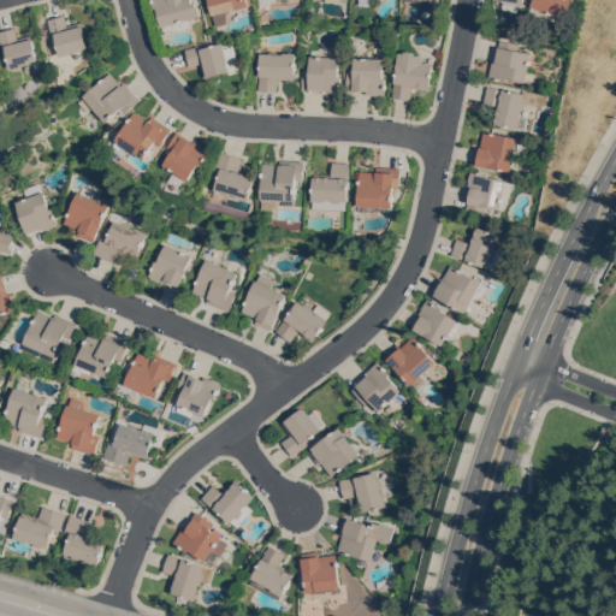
[(193,25),(177,30),(172,29),(166,30),(165,25),(163,27),(158,7),(155,9),(153,0),(193,0),(194,3),(197,1),(197,5),(200,5),(202,16),(190,19),(193,25)]
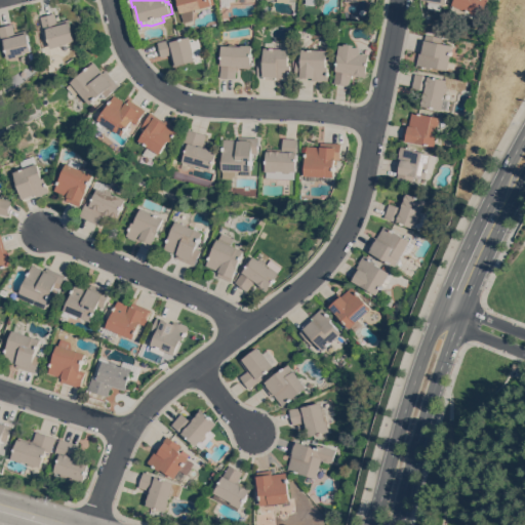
[(178,0),(215,0),(216,4),(195,9),(195,19),(186,22),(184,12),(183,12),(178,0)]
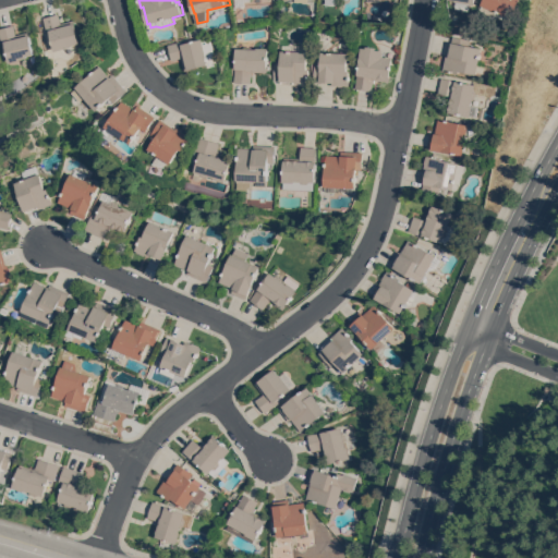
[(469,11),(456,8),(457,1),(457,0),(475,0),(475,4),(470,3),(469,11)]
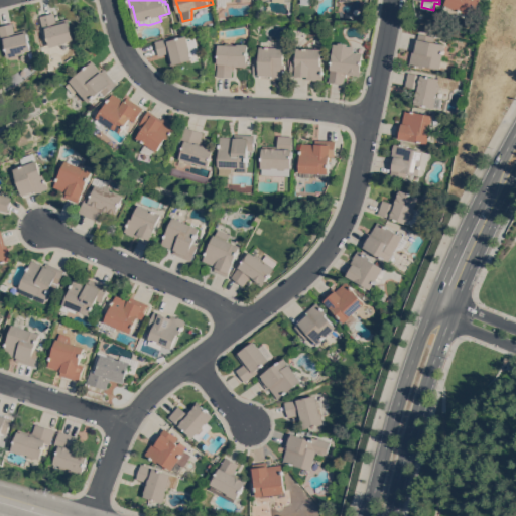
[(481,0),(477,10),(472,7),(469,14),(460,10),(458,16),(444,11),(447,4),(446,4),(447,0),(481,0)]
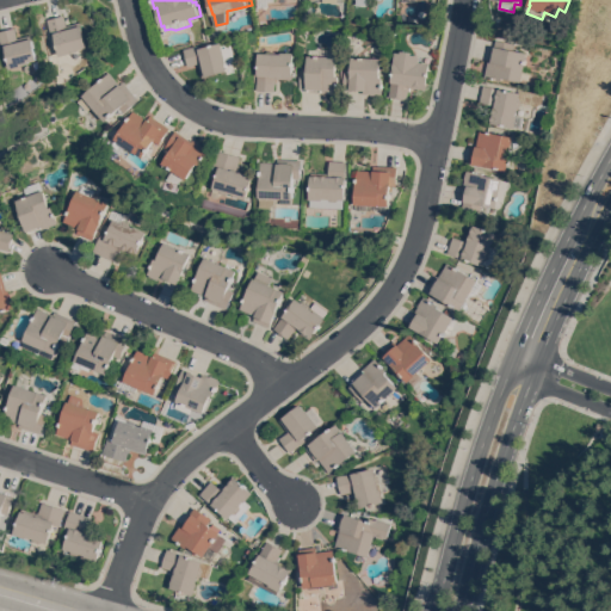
[(65,61),(63,55),(60,56),(56,37),(54,38),(49,18),(66,14),(68,25),(82,22),(88,47),(80,49),(82,57),(65,61)]
